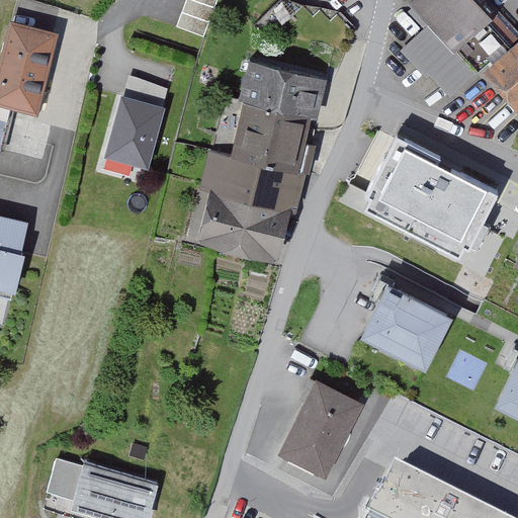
[(217,0),(185,0),(176,25),(204,35),(217,0)]
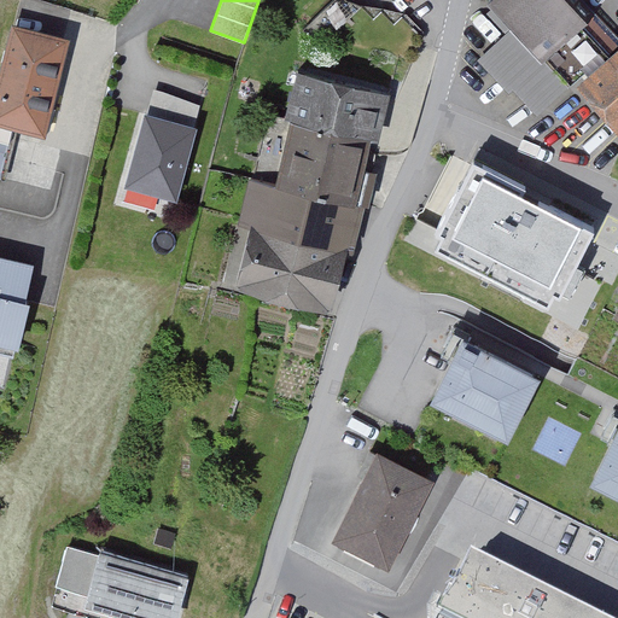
[(421,36),(402,15),(394,22),(382,10),(372,18),(359,6),(354,11),(342,0),(332,0),(303,29),(320,46),(328,39),(417,60),(421,36)]
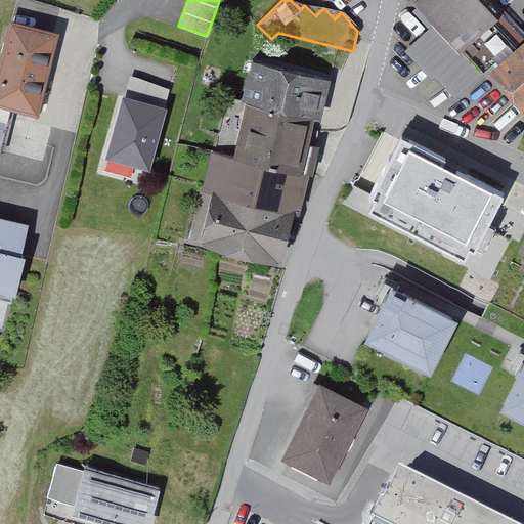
[(501,66),(520,50),(516,45),(523,38),(523,31),(505,11),(501,10),(491,0),(423,0),(419,5),(435,24),(407,49),(432,76),(436,72),(454,92),(479,71),(482,74),(496,59),(501,66)]
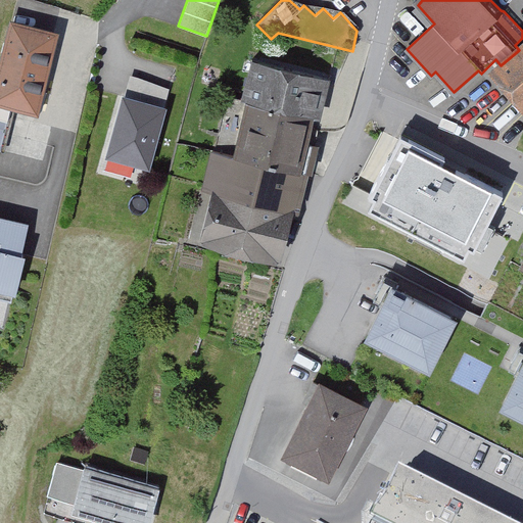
[(0,149),(1,150),(13,103),(36,109),(53,35),(13,25),(6,54),(2,53),(0,60),(0,68),(2,69),(1,75),(0,75),(0,149)]
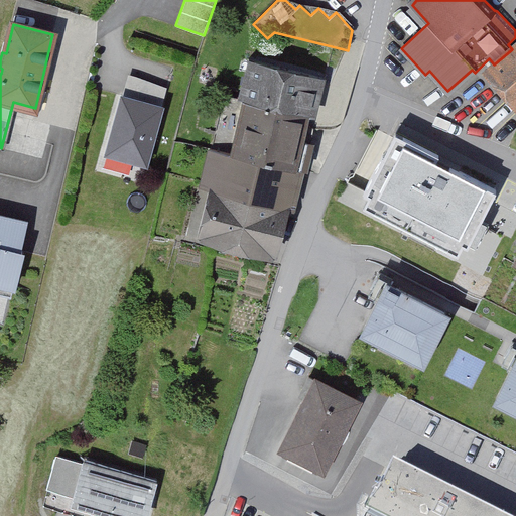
[(515,45),(512,49),(494,65),(489,69),(515,100),(515,45)]
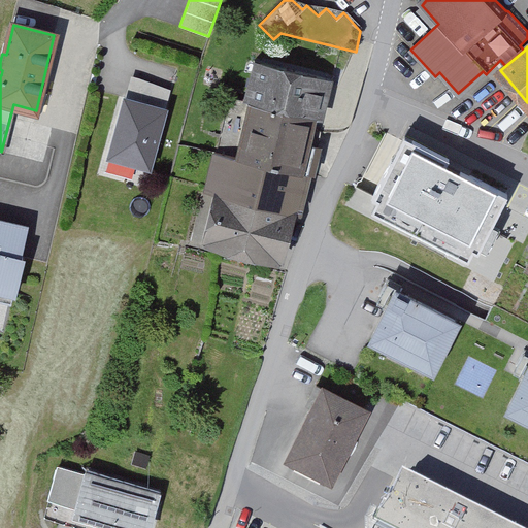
[(229,96),(216,152),(299,171),(310,174),(321,130),(309,127),(312,117),(318,118),(321,104),(327,81),(332,84),(333,79),(261,61),(251,101),(229,96)]
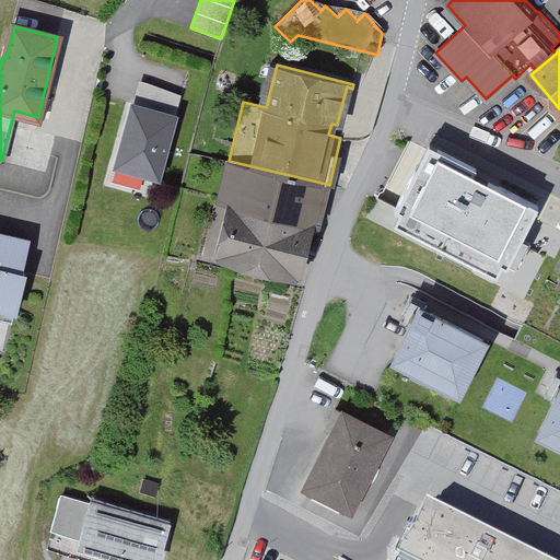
[(139,80),(132,104),(176,115),(182,94),(139,80)]
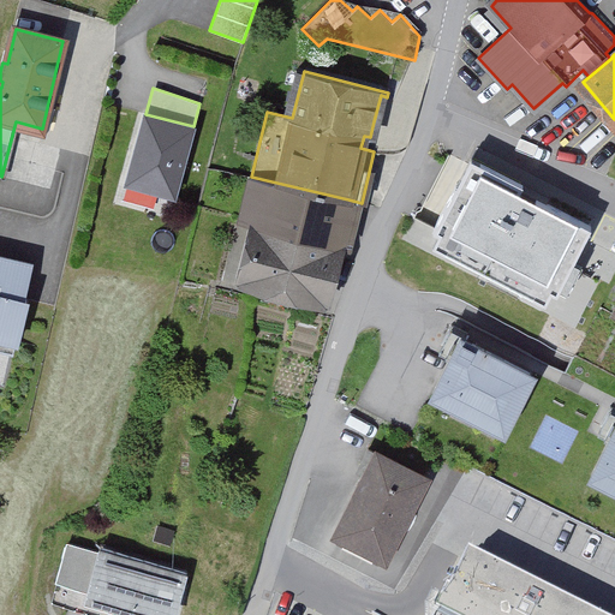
[(174,195),(193,126),(145,114),(127,181),(174,195)]
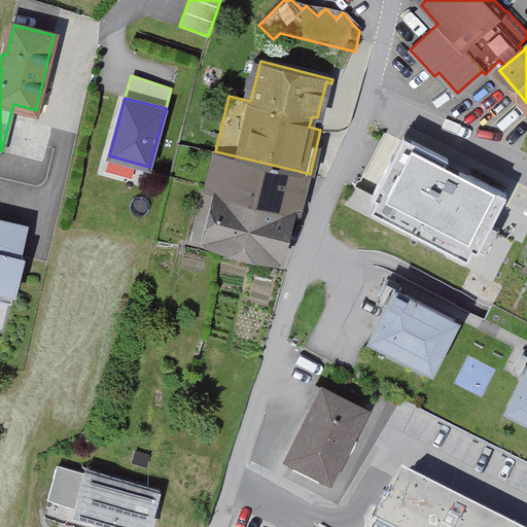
[(508,192),(403,136),(367,202),(473,258),(508,192)]
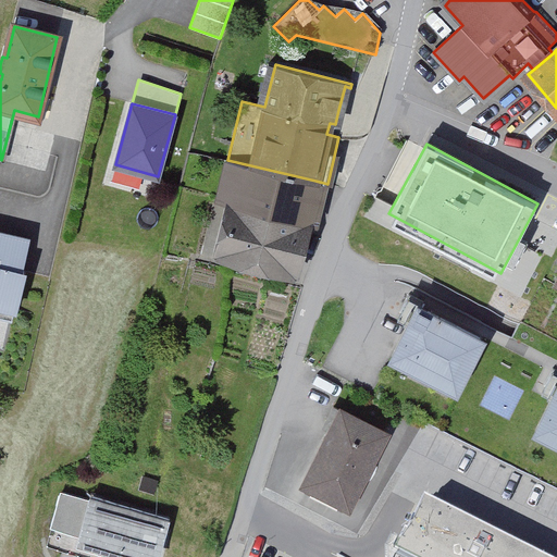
[(306,222),(316,181),(227,160),(218,201),(233,205),(220,255),(294,272),(306,222)]
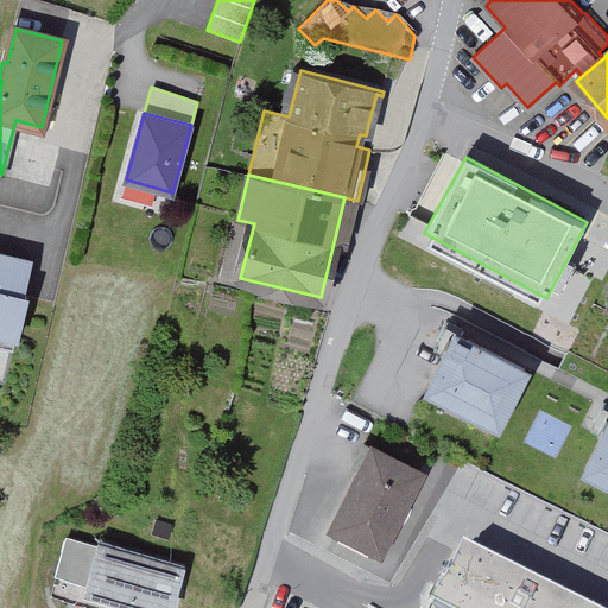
[(0,346),(14,349),(26,296),(21,295),(30,260),(0,253),(0,346)]
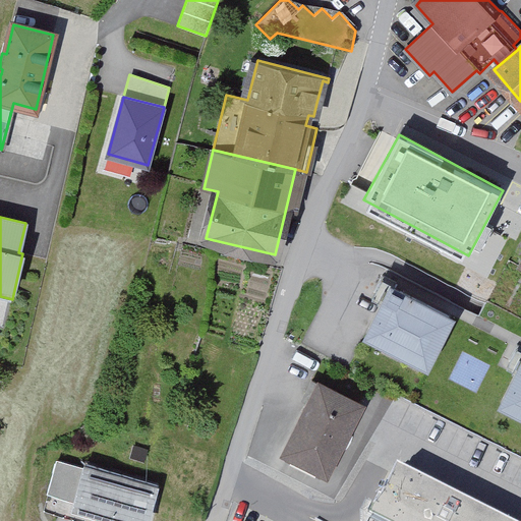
[(428,356),(449,315),(394,287),(397,282),(383,275),(379,282),(391,289),(369,332),(385,340),(387,335),(428,356)]
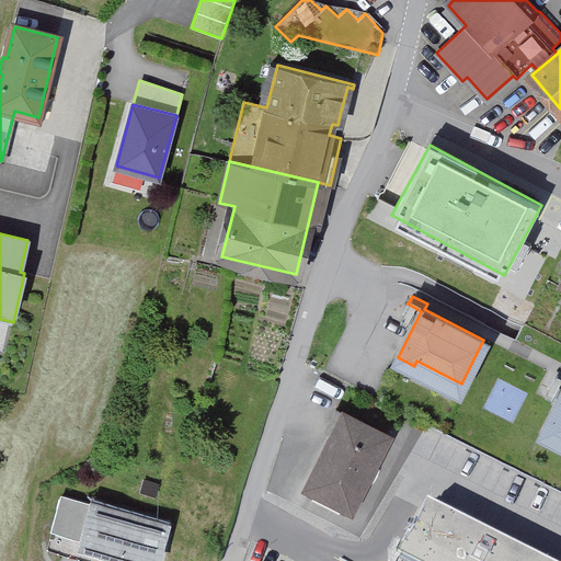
[(552,378),(560,381),(560,395),(542,432),(559,441),(560,435),(560,371),(557,370),(552,378)]
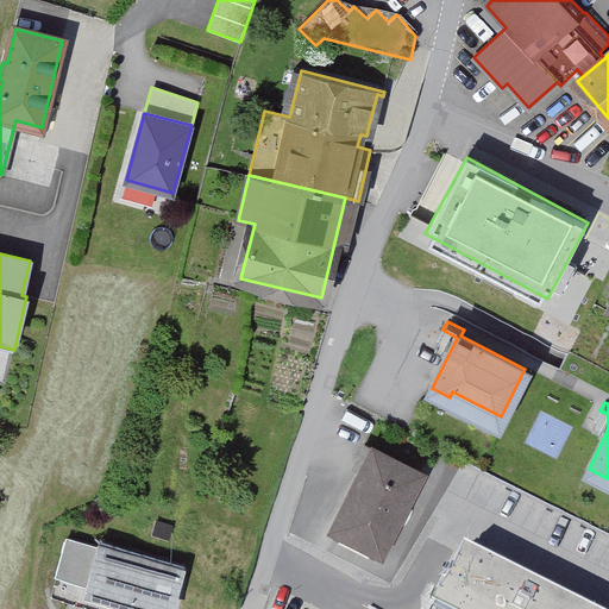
[(422,473),(374,449),(333,528),(381,552),(422,473)]
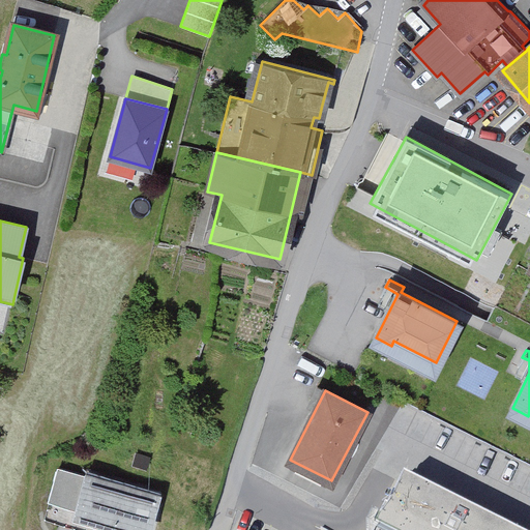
[(87,475),(59,467),(46,516),(96,529),(113,529),(116,520),(78,509),(87,475)]
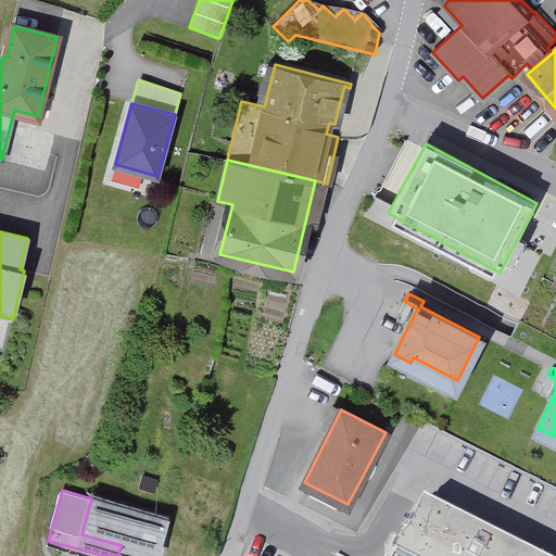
[(122,545),(155,555),(165,519),(91,498),(81,534),(122,545)]
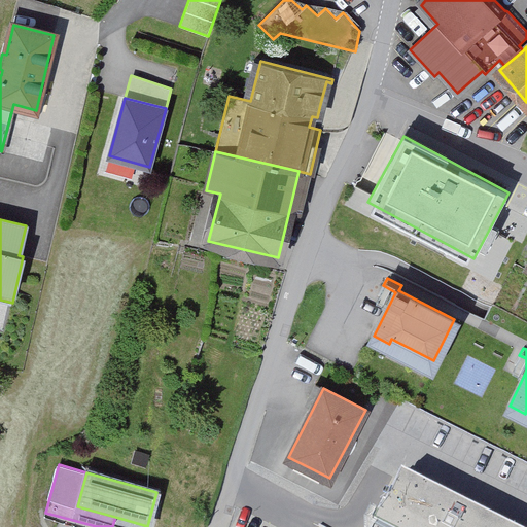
[(503,526),(421,486),(419,490),(399,481),(385,508),(383,507),(373,526),(503,526)]
